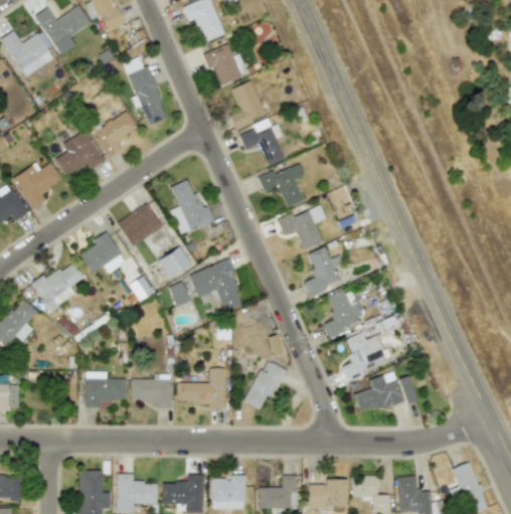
[(91,0),(92,2),(86,4),(92,20),(103,16),(109,30),(124,24),(114,0),(91,0)]
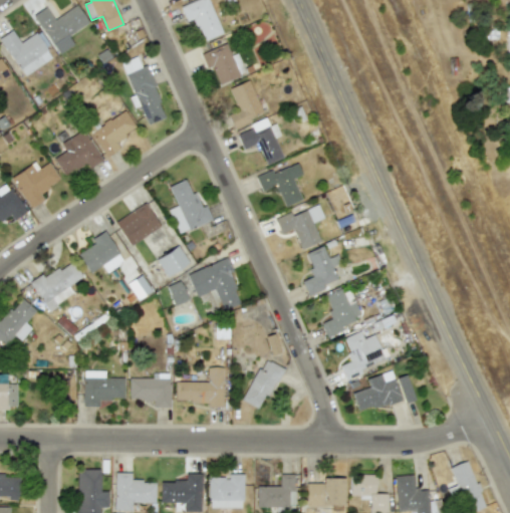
[(204,0),(183,6),(188,22),(198,19),(204,41),(223,35),(212,0),(204,0)]
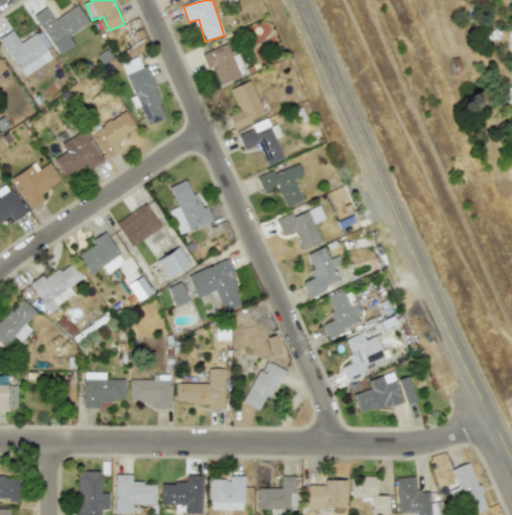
[(55,20),(48,8),(36,16),(60,55),(77,45),(72,36),(91,24),(80,6),(55,20)]
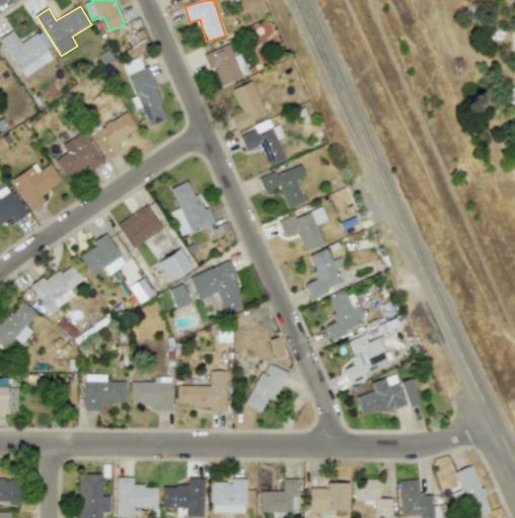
[(1,40),(26,78),(57,57),(41,32),(23,45),(14,31),(1,40)]
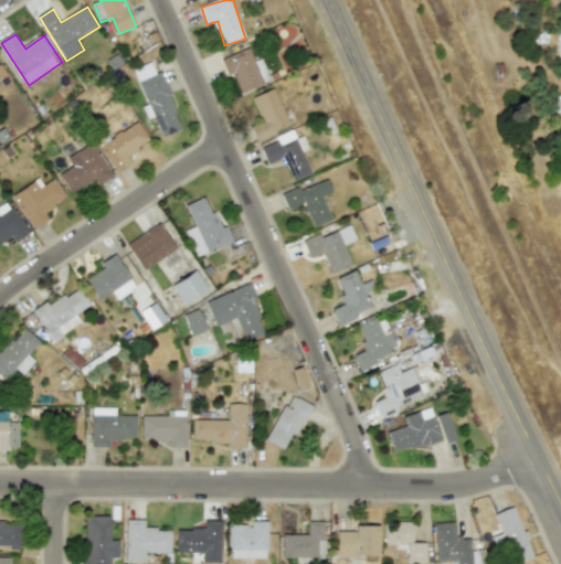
[(272,82),(263,61),(257,63),(251,49),(223,61),(230,76),(235,74),(244,94),(272,82)]
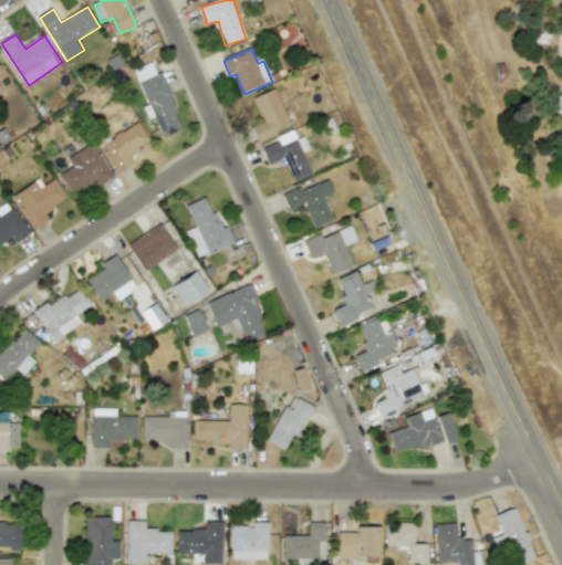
[(164,73),(158,75),(154,63),(137,70),(164,139),(186,132),(164,73)]
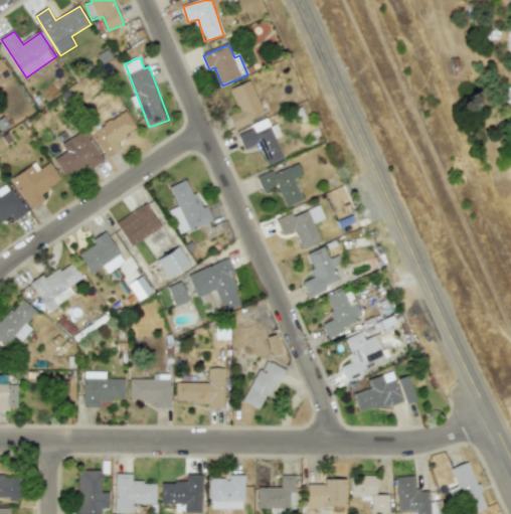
[(0,59),(0,83),(13,75),(2,58),(0,59)]
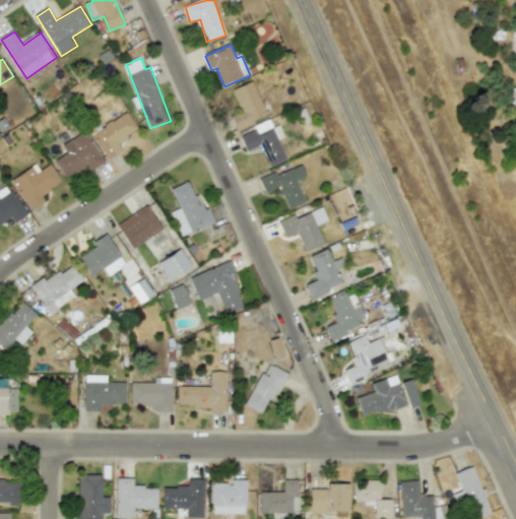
[(234,90),(244,113),(234,117),(239,131),(257,124),(255,120),(267,115),(254,82),(234,90)]
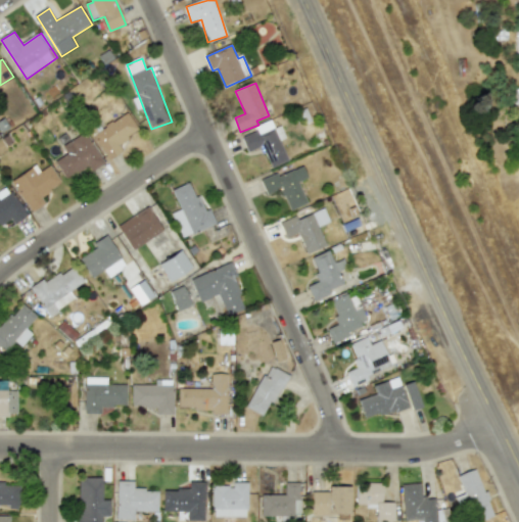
[(141,131),(129,113),(95,135),(111,160),(125,152),(120,145),(141,131)]
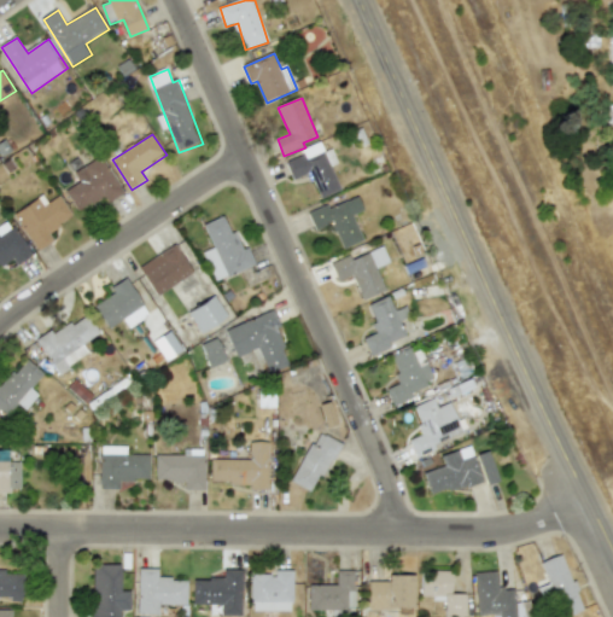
[(333,167),(340,164),(333,147),(287,166),(295,181),(311,174),(321,199),(343,191),(333,167)]
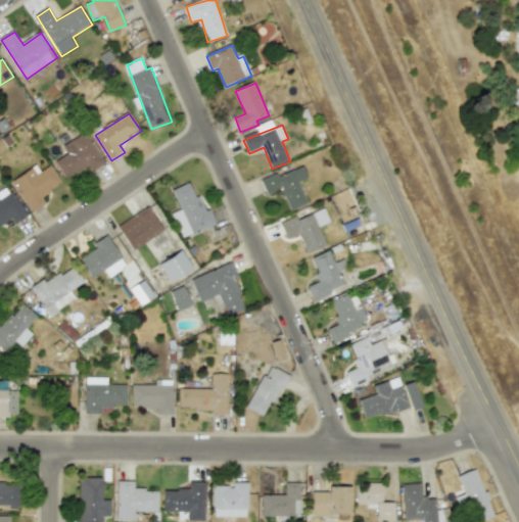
[(56,162),(68,180),(89,167),(93,173),(106,163),(86,133),(64,147),(68,154),(56,162)]
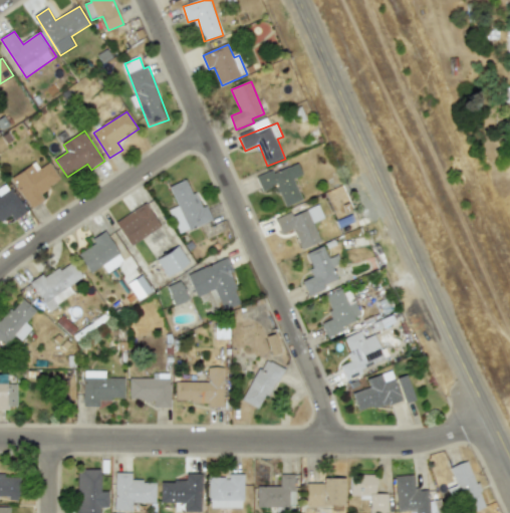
[(13,178),(32,209),(46,201),(41,194),(62,181),(51,163),(41,170),(37,163),(13,178)]
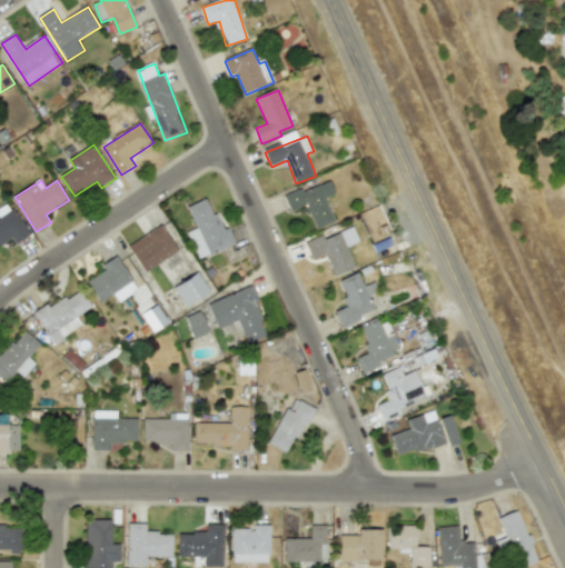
[(291,211),(307,206),(317,230),(337,222),(327,199),(337,195),(331,180),(286,198),(291,211)]
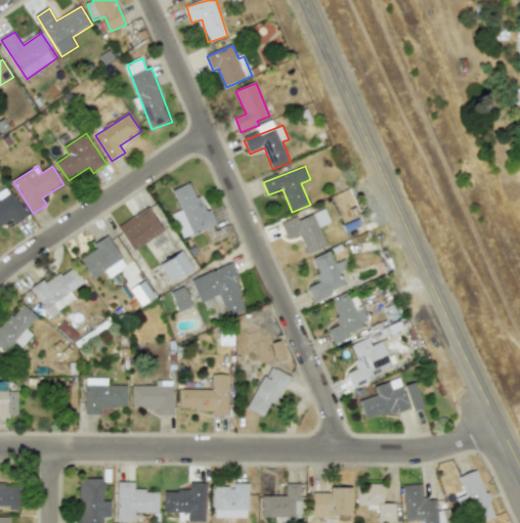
[(174,190),(182,211),(174,215),(184,240),(218,225),(212,210),(205,213),(192,183),(174,190)]
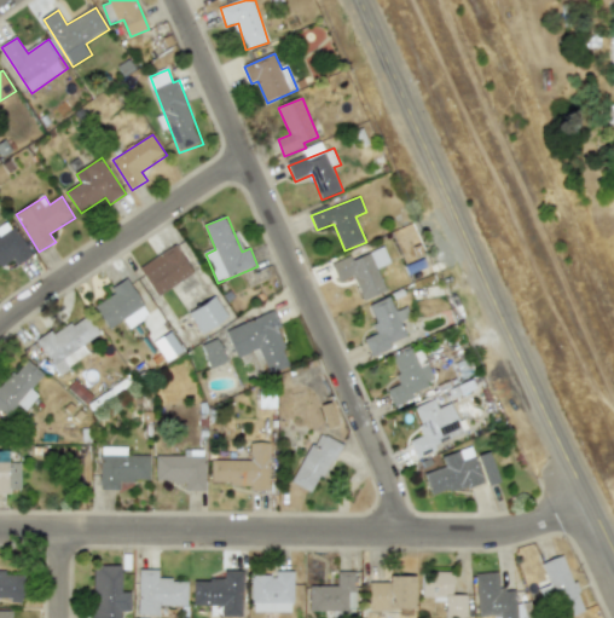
[(33,258),(12,221),(0,227),(0,235),(1,237),(0,237),(0,269),(15,260),(18,266),(33,258)]
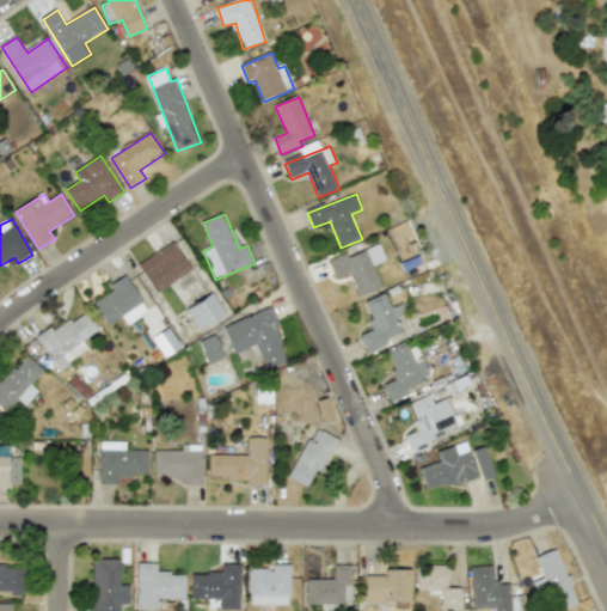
[(158,293),(194,270),(176,243),(140,266),(158,293)]
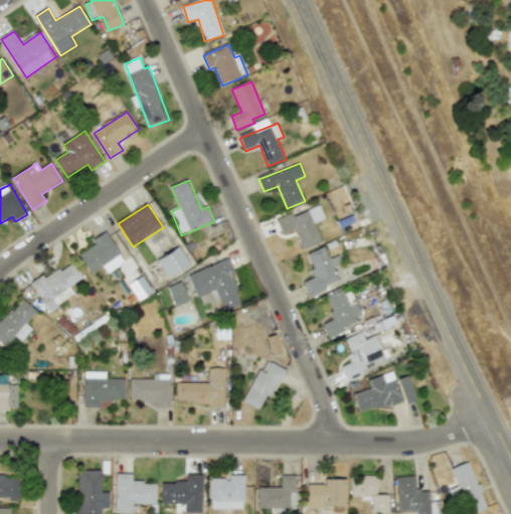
[(304,250),(323,243),(316,223),(326,219),(321,206),(294,216),(293,214),(278,219),(283,234),(296,230),(304,250)]
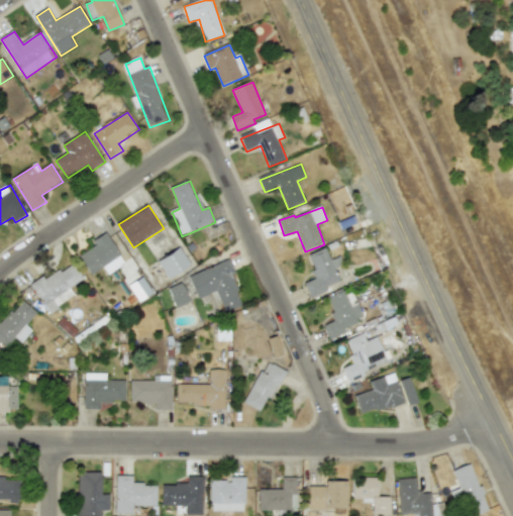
[(98,245),(81,256),(93,275),(105,268),(110,275),(127,264),(107,233),(95,241),(98,245)]
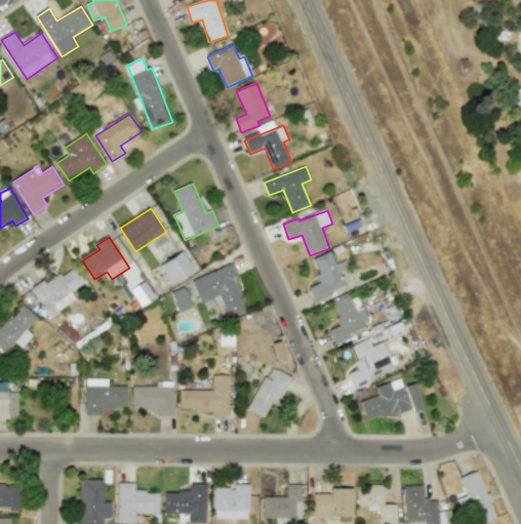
[(195,271),(185,252),(161,266),(171,284),(195,271)]
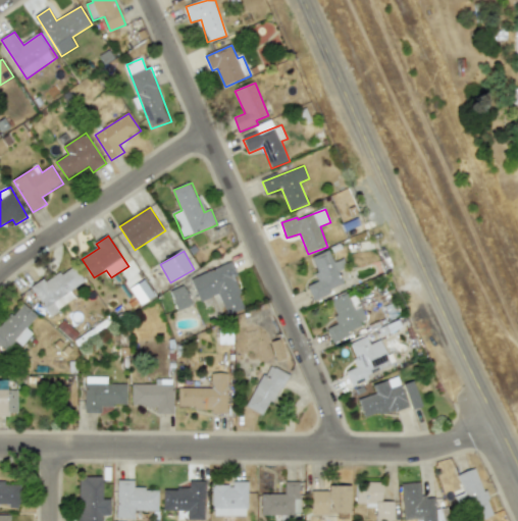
[(312,258),(321,281),(309,287),(315,301),(333,294),(331,289),(352,280),(344,260),(335,263),(330,251),(312,258)]
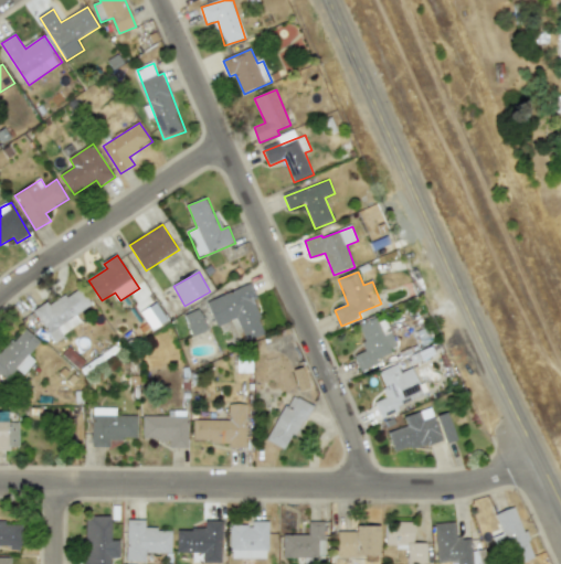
[(84,323),(78,316),(93,306),(80,286),(36,315),(55,342),(84,323)]
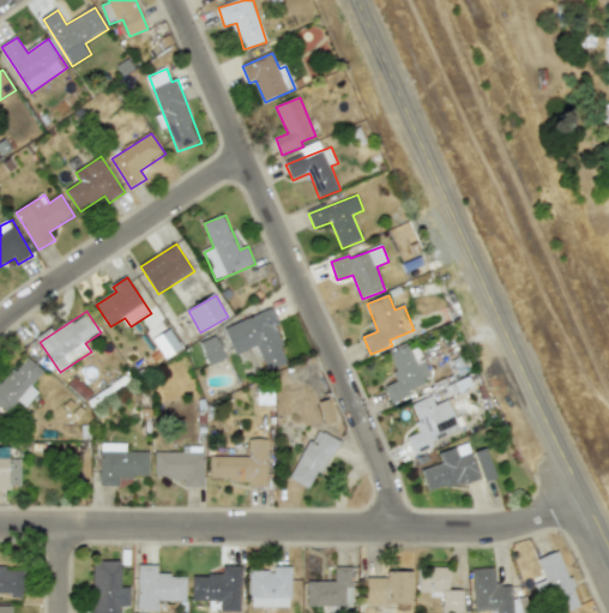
[(225,329),(236,356),(253,349),(264,376),(293,364),(271,311),(225,329)]
